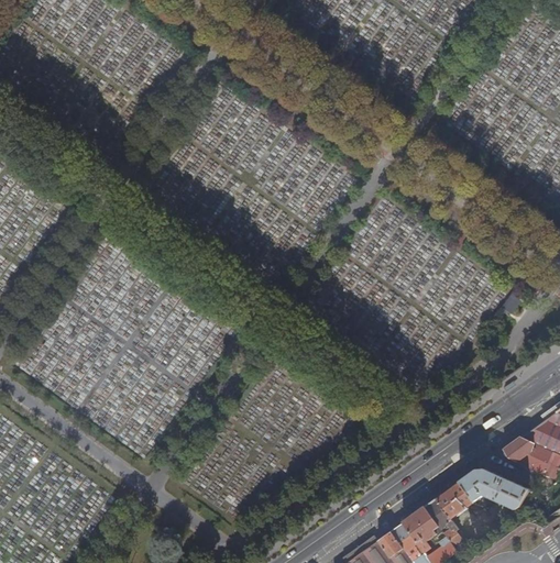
[(505,296),(497,307),(506,312),(514,301),(505,296)]
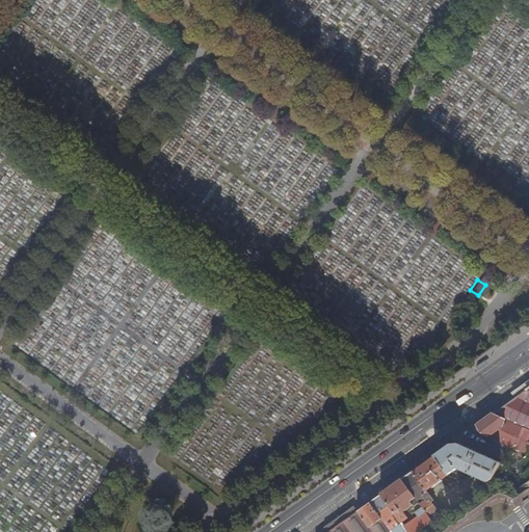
[(528,406),(528,387),(512,399),(528,406)]
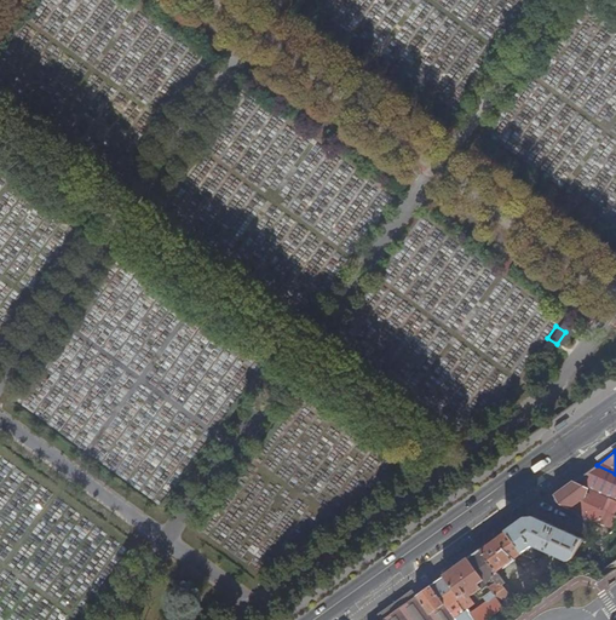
[(615,504),(615,474),(597,465),(571,483),(585,489),(615,504)]
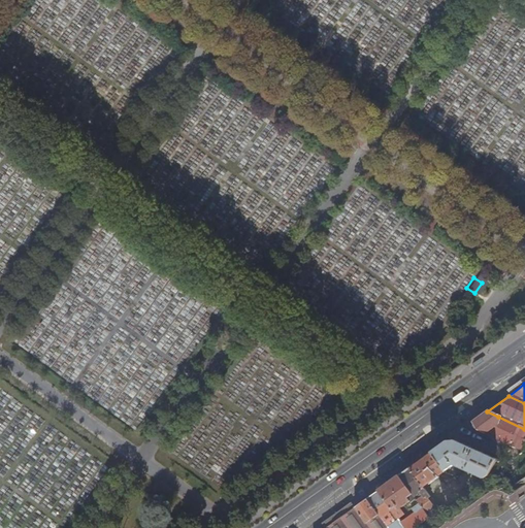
[(472,430),(481,434),(482,432),(494,423),(498,417),(487,411),(470,424),(472,430)]
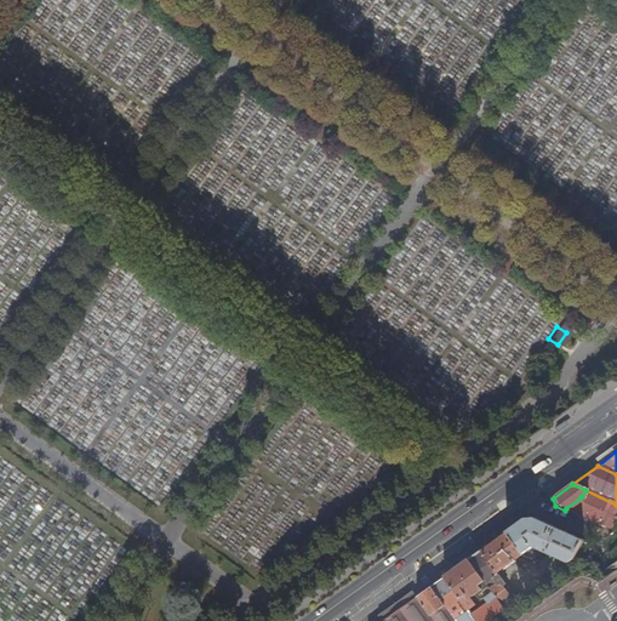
[(600,510),(616,517),(616,505),(586,490),(581,497),(566,508),(565,511),(593,523),(600,510)]
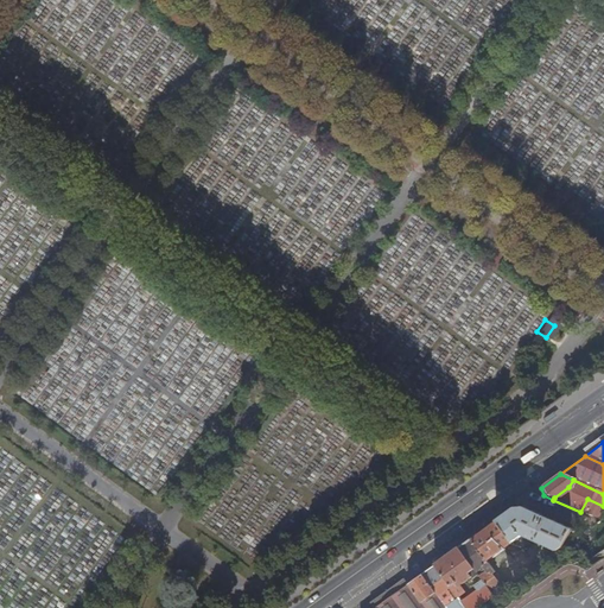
[(580,512),(597,520),(603,514),(603,506),(587,499),(580,512)]
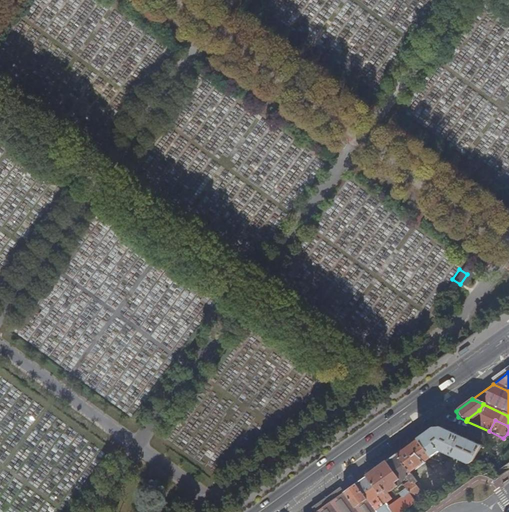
[(471,461),(480,444),(441,427),(434,427),(418,438),(395,454),(408,472),(428,458),(430,461),(432,460),(430,457),(438,451),(453,457),(467,464),(471,461)]
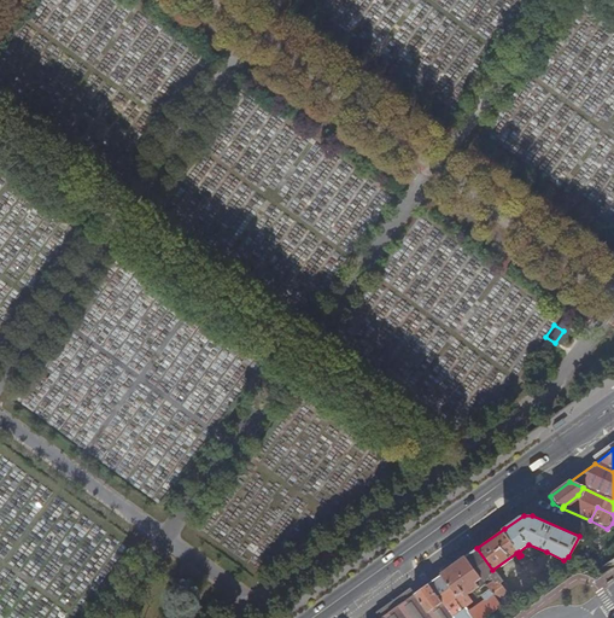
[(613,549),(613,547),(610,542),(602,548),(607,554),(613,549)]
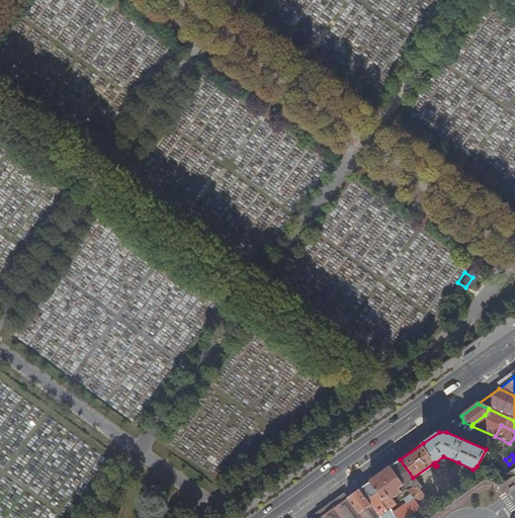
[(413,478),(400,459),(390,466),(409,494),(411,498),(415,503),(425,497),(416,484),(413,478)]
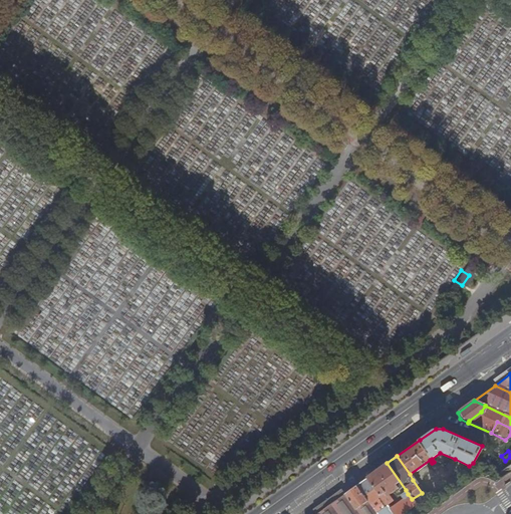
[(406,490),(387,463),(366,477),(379,497),(386,504),(392,500),(388,494),(393,491),(396,497),(406,490)]
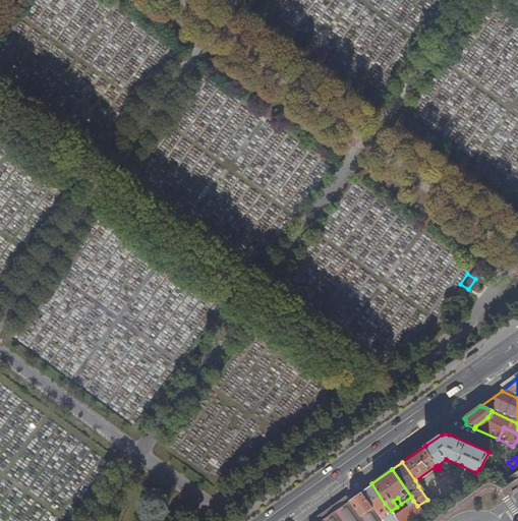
[(432,504),(438,500),(425,481),(418,486),(427,500),(432,504)]
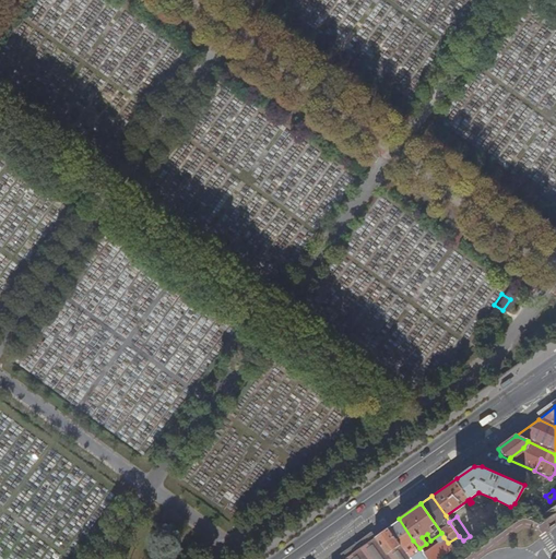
[(413,540),(399,519),(388,527),(399,544),(402,547),(413,540)]
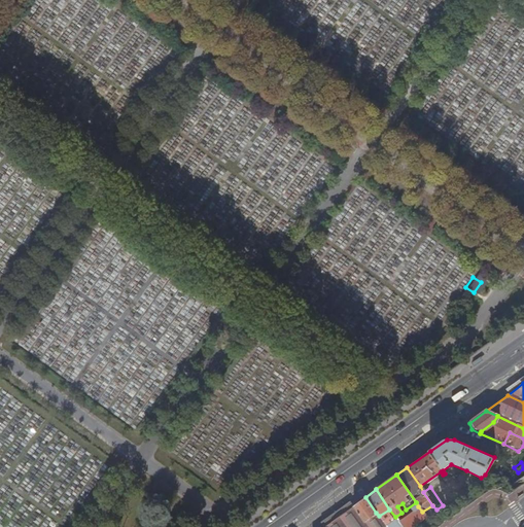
[(365,497),(353,506),(361,518),(363,517),(365,520),(376,513),(365,497)]
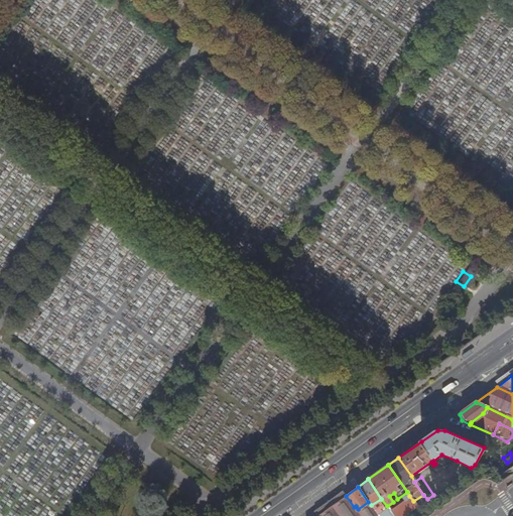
[(417,506),(427,499),(423,495),(413,501),(417,506)]
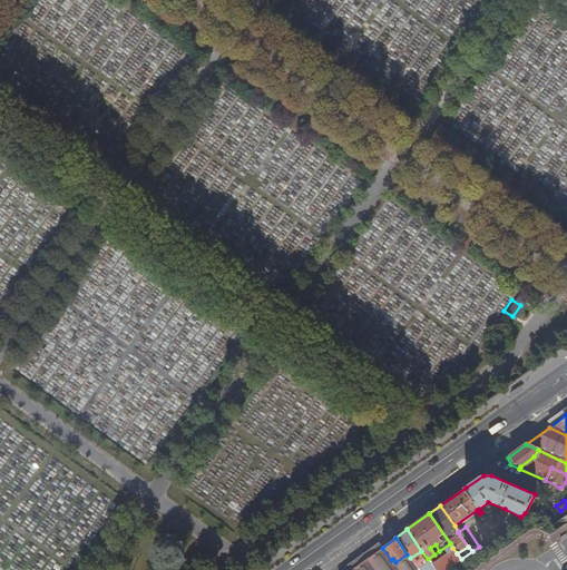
[(382,548),(350,569),(397,569),(391,560),(382,548)]
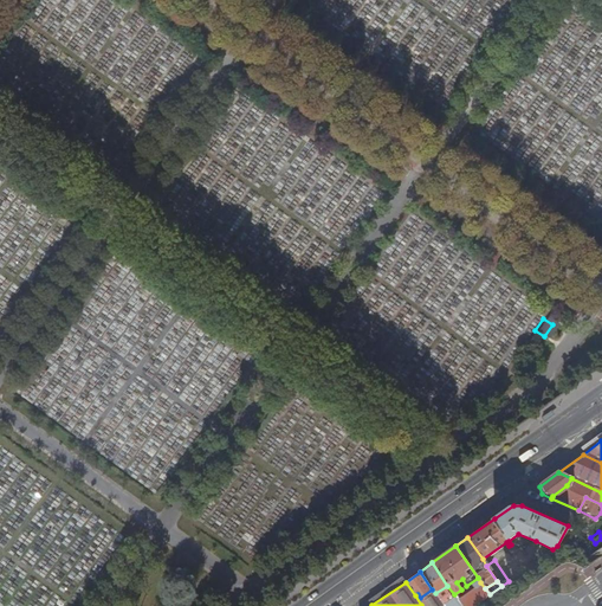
[(458,599),(461,605),(473,605),(490,594),(485,588),(480,582),(458,599)]
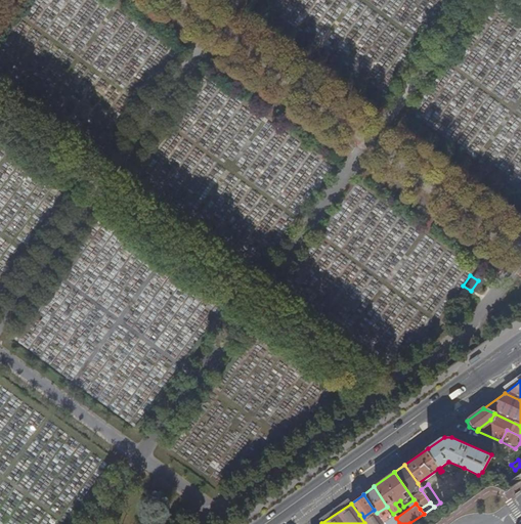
[(377,513),(383,523),(399,523),(396,518),(393,514),(387,507),(377,513)]
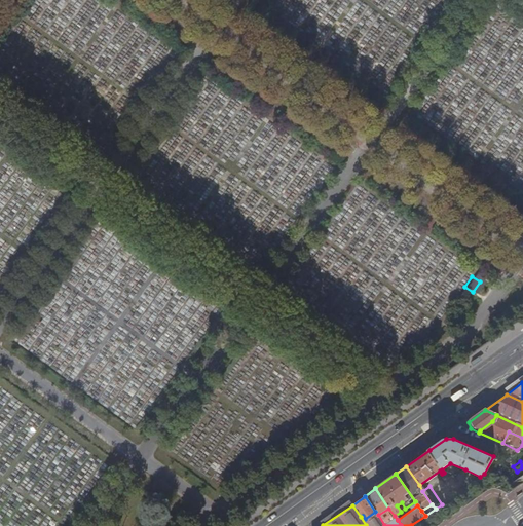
[(363,516),(361,517),(366,525),(384,525),(378,515),(375,512),(365,519),(363,516)]
